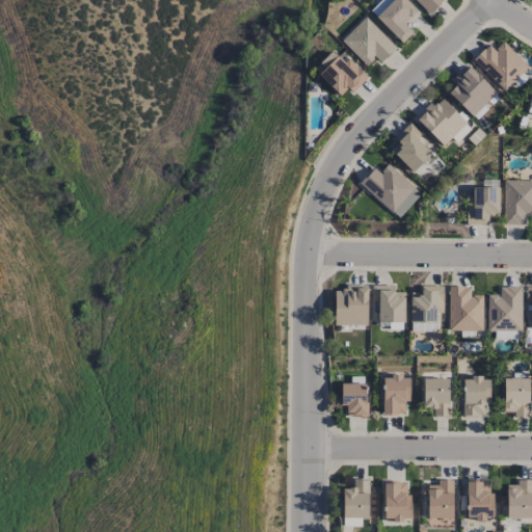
[(380,0),(370,10),(401,43),(413,32),(404,23),(417,11),(405,0),(380,0)]
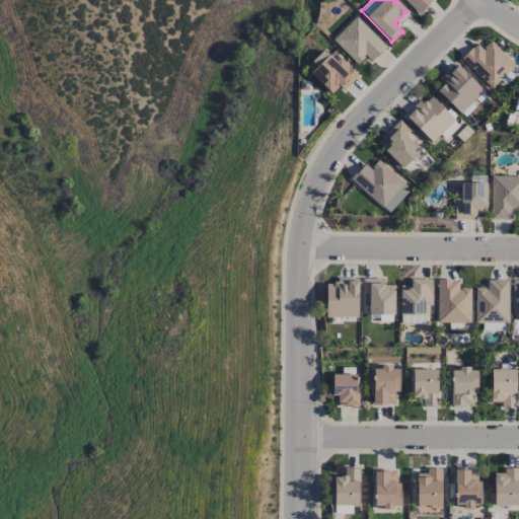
[(404,0),(420,14),(432,0),(404,0)]
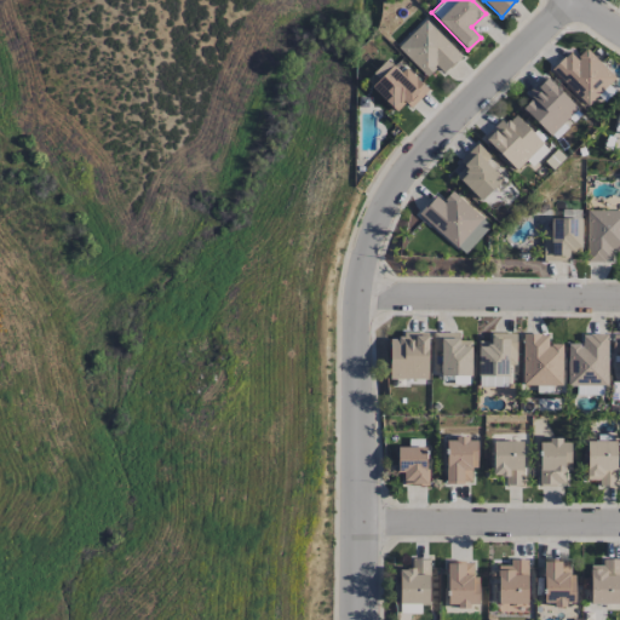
[(397,49),(428,78),(437,67),(445,74),(463,55),(425,19),(397,49)]
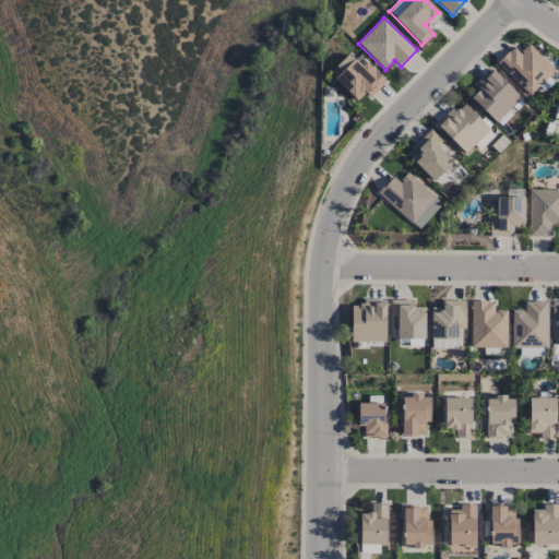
[(555,71),(530,43),(519,52),(513,46),(497,61),(528,95),(555,71)]
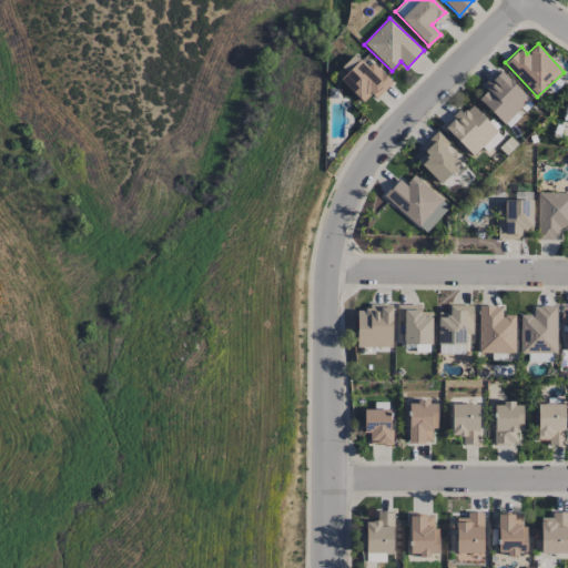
[(372,62),(367,67),(354,54),(335,74),(364,102),(371,94),(376,100),(393,82),(372,62)]
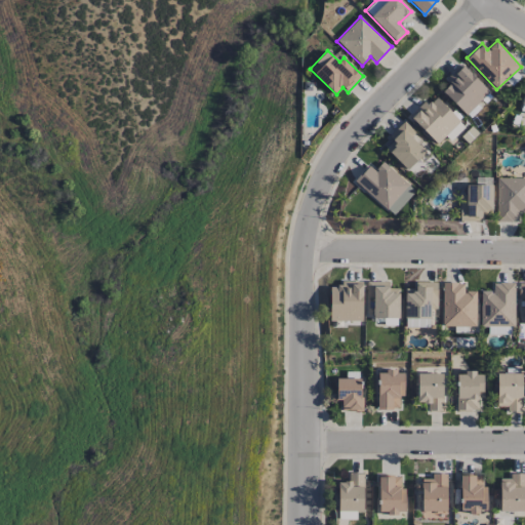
[(459,122),(437,96),(428,104),(425,101),(409,115),(436,145),(459,122)]
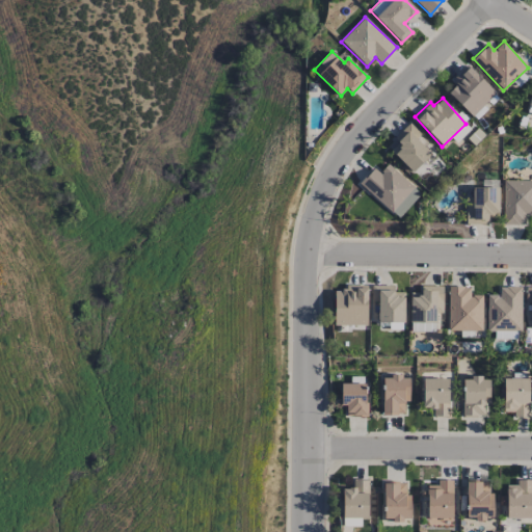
[(394,139),(398,142),(390,151),(413,173),(431,153),(416,139),(421,134),(408,123),(394,139)]
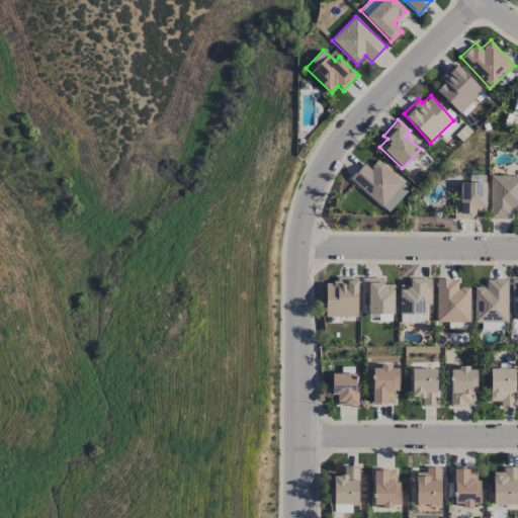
[(439,134),(443,139),(458,126),(454,121),(439,134)]
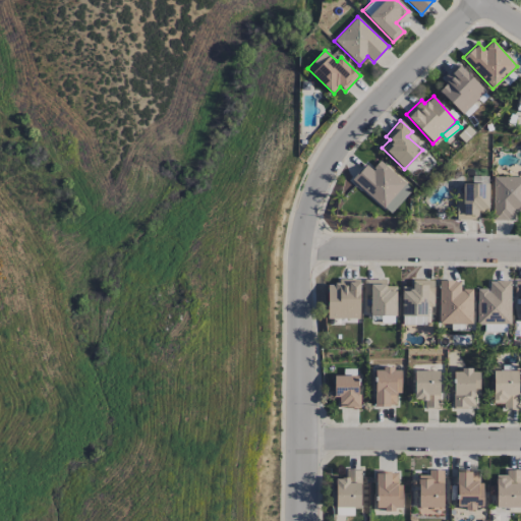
[(372,169),(365,164),(351,180),(391,214),(412,188),(380,161),(372,169)]
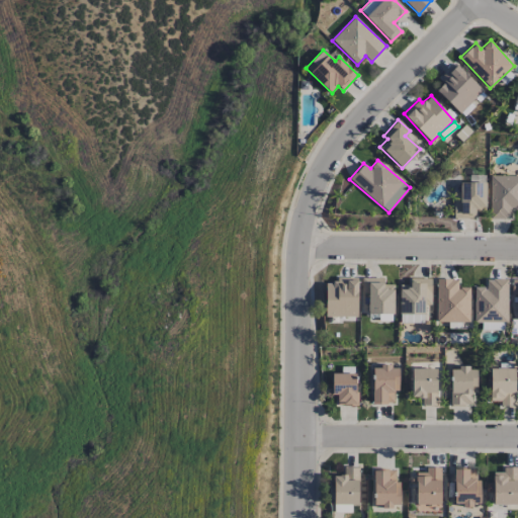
[(517,175),(490,176),(491,219),(511,219),(511,210),(517,209),(517,175)]
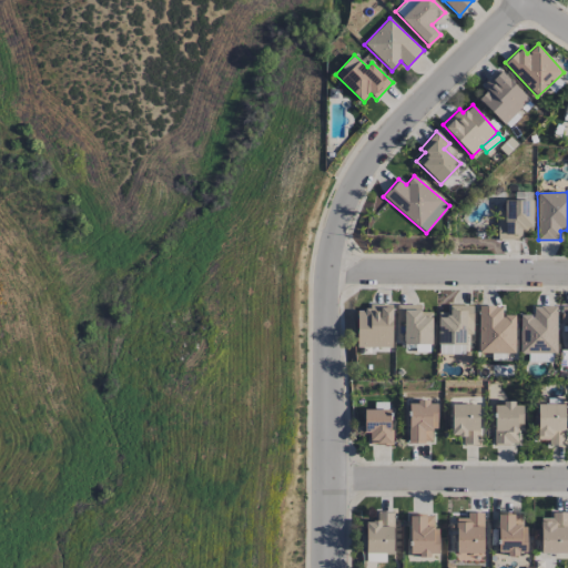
[(498,210),(498,240),(520,240),(520,232),(533,232),(533,200),(504,200),(505,210),(498,210)]
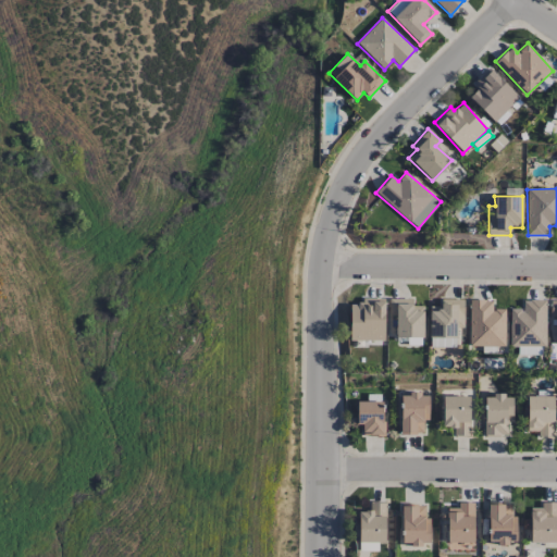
[(385,298),(360,298),(360,305),(350,305),(349,341),(384,341),(385,298)]
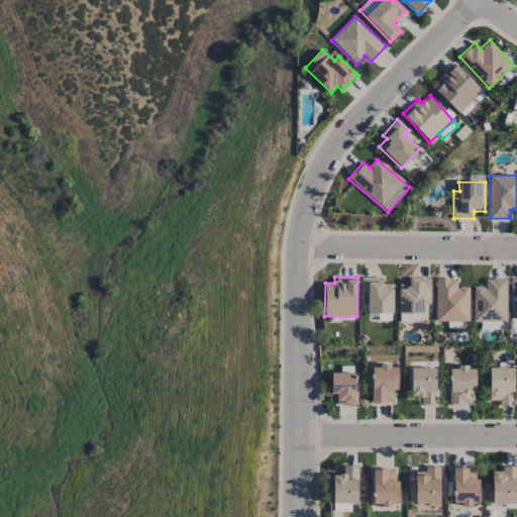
[(368,293),(368,313),(393,313),(393,284),(383,284),(383,278),(362,277),(362,293),(368,293)]
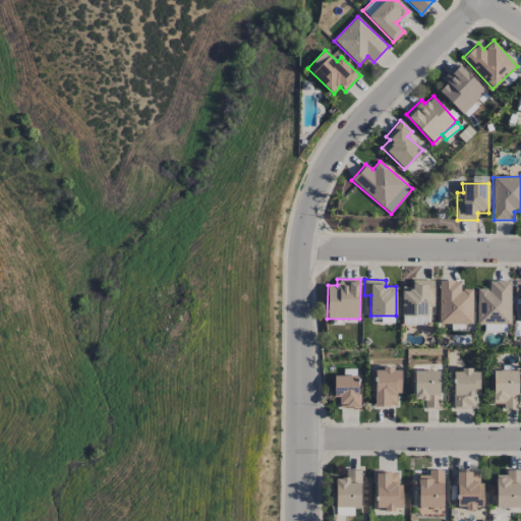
[(427,315),(427,307),(433,307),(433,280),(412,280),(412,286),(402,286),(401,314),(427,315)]
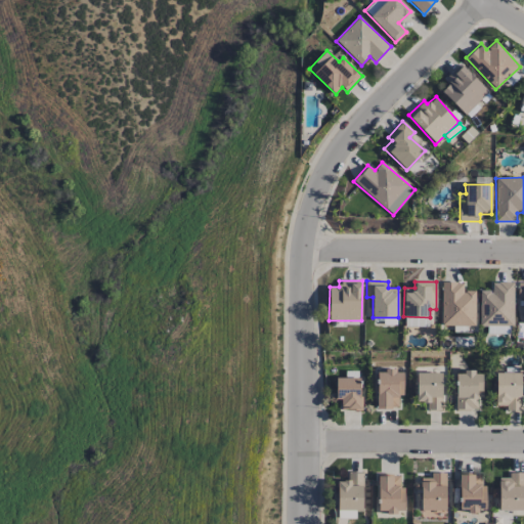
[(475,291),(464,291),(464,282),(442,281),(441,325),(475,325),(475,291)]
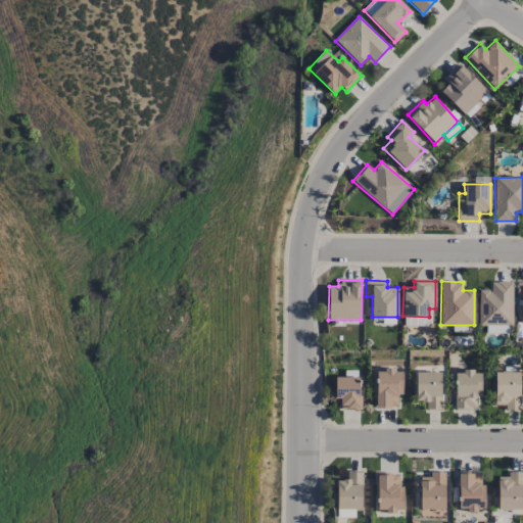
[(479,325),(513,325),(513,282),(490,282),(490,290),(479,290),(479,325)]
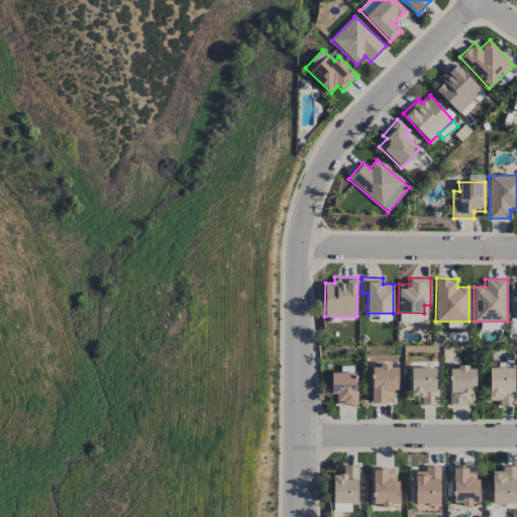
[(373,366),(372,403),(393,403),(393,391),(398,391),(398,366),(373,366)]
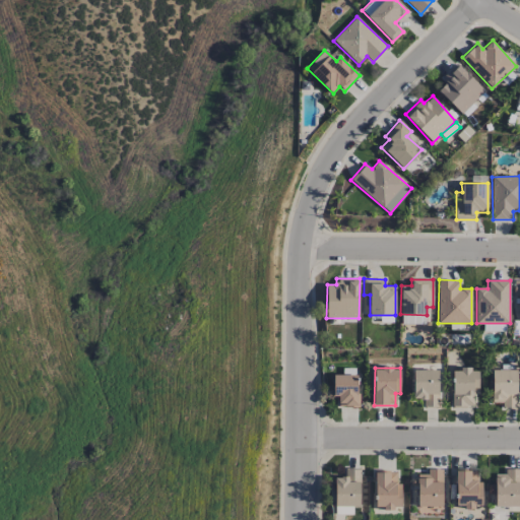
[(478,369),(452,370),(453,406),(474,406),(473,394),(478,394),(478,369)]
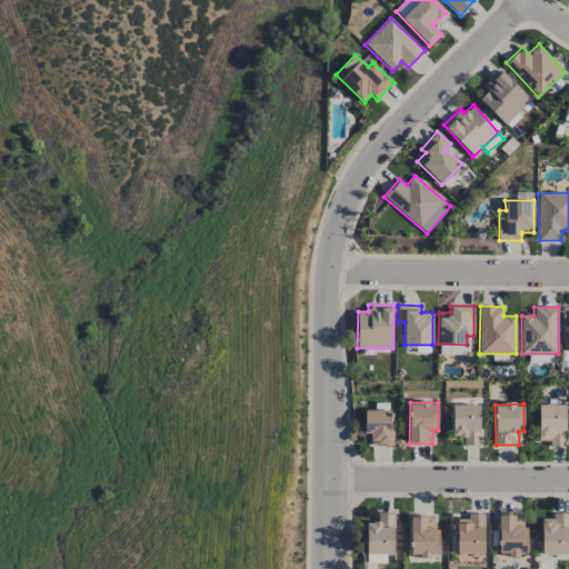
[(463,446),(480,446),(479,405),(452,405),(452,437),(463,437),(463,446)]
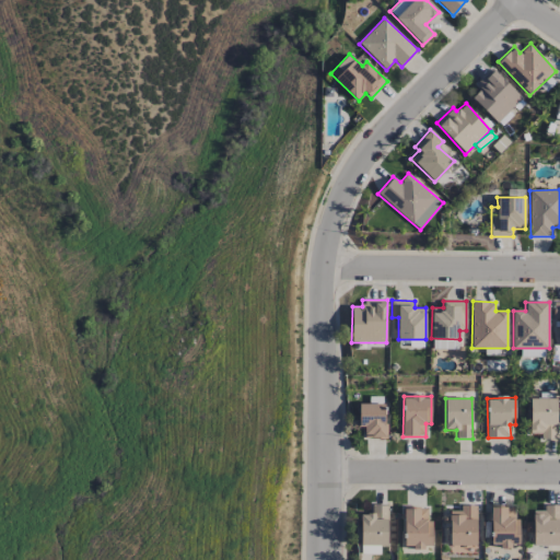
[(531,434),(540,433),(540,439),(558,439),(557,398),(529,399),(531,434)]
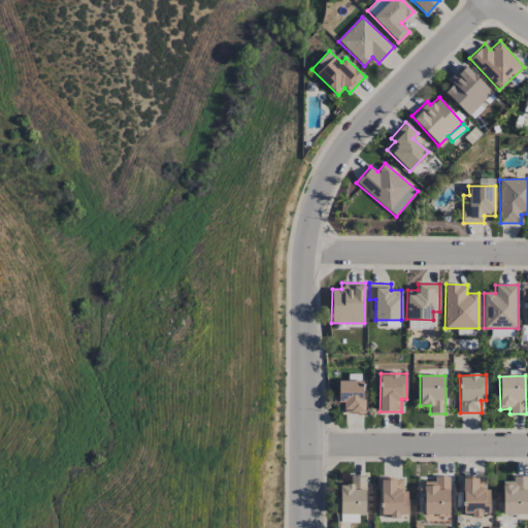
[(364,413),(363,380),(337,381),(338,402),(343,402),(343,414),(364,413)]
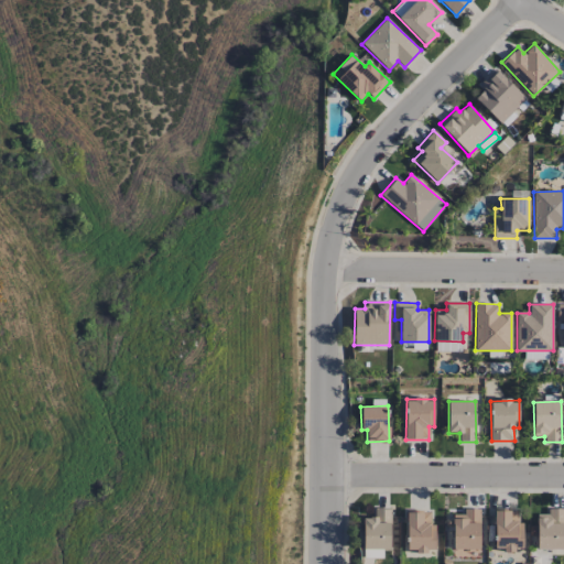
[(364,550),(391,549),(390,507),(373,508),(373,518),(362,518),(364,550)]
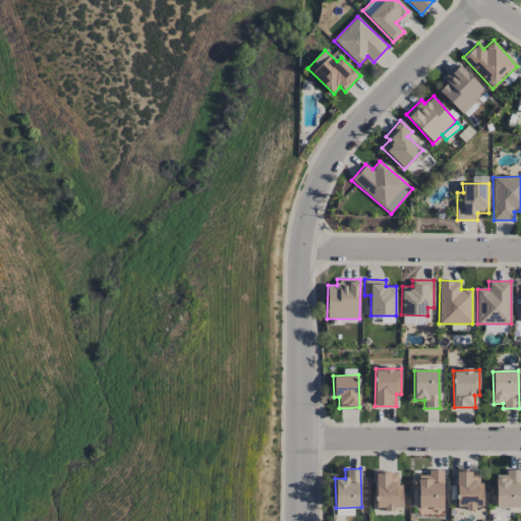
[(443,470),(428,470),(428,475),(418,475),(418,508),(444,508),(443,470)]
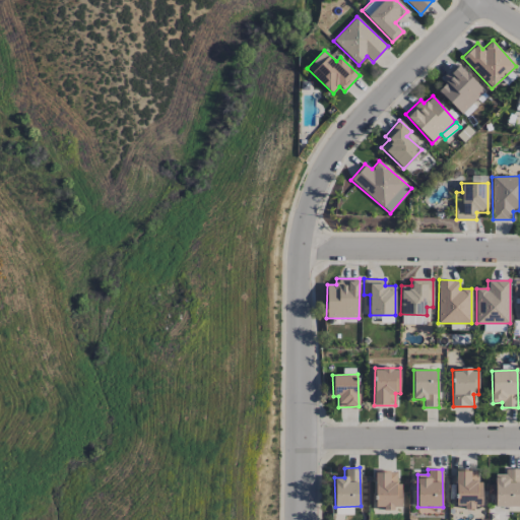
[(481,507),(480,469),(455,470),(456,508),(481,507)]
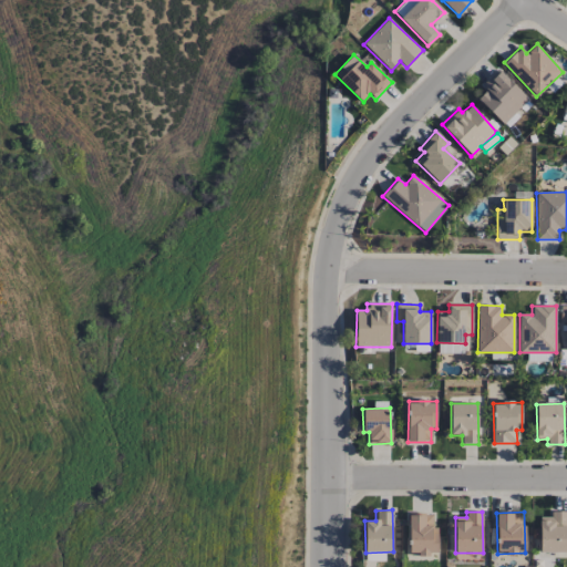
[(566,513),(566,512),(550,512),(550,517),(539,517),(540,553),(566,552),(566,513)]
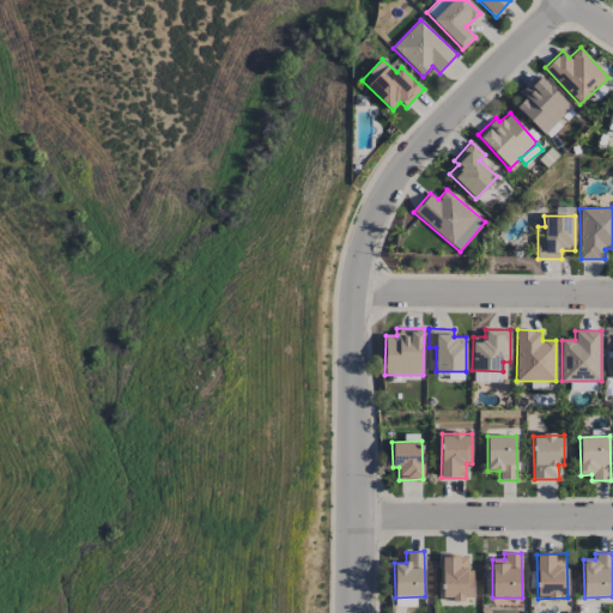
[(473,569),(467,569),(467,556),(442,556),(443,600),(473,599),(473,569)]
